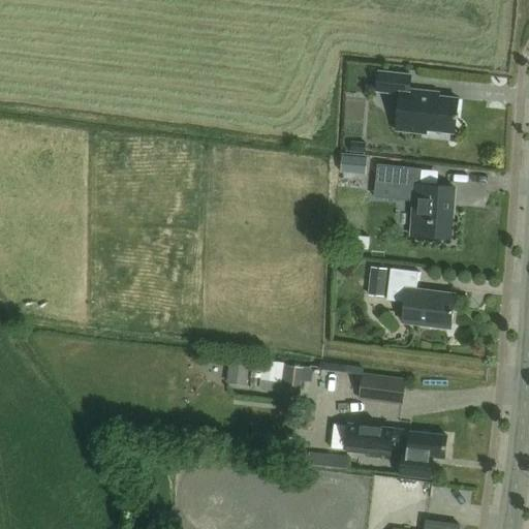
[(378,72),(377,92),(400,94),(397,131),(427,134),(427,130),(456,133),(460,100),(408,95),(410,75),(378,72)]
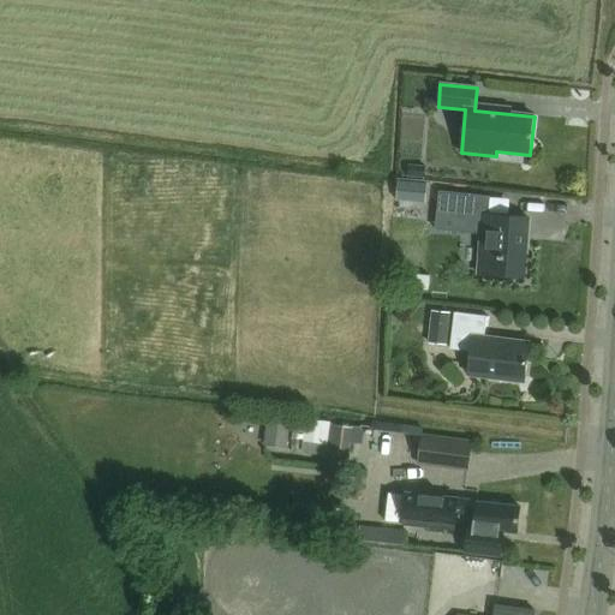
[(524,279),(529,219),(482,215),(478,275),(524,279)]
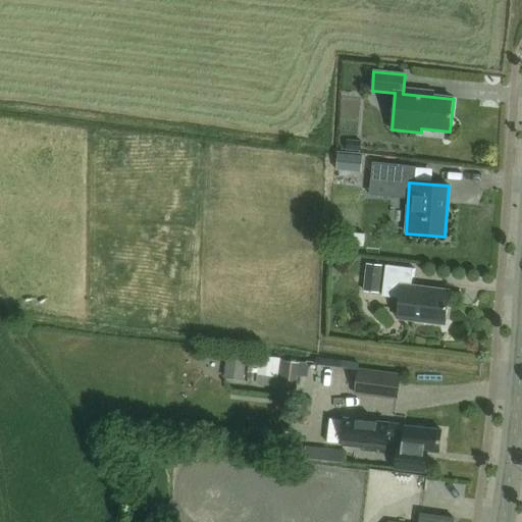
[(366,265),(363,293),(382,295),(381,297),(400,299),(398,319),(445,325),(449,291),(411,286),(412,270),(366,265)]
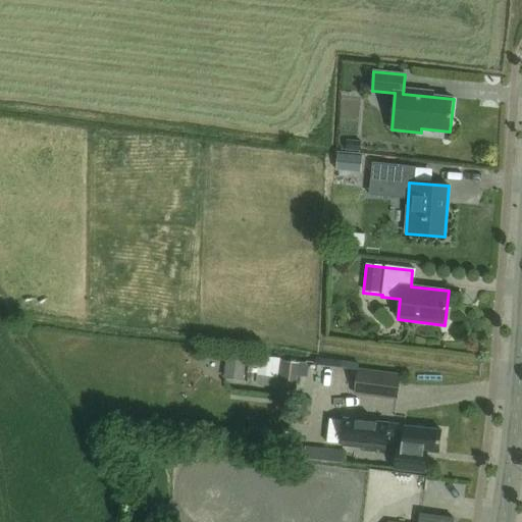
[(277,382),(281,356),(260,353),(256,379),(277,382)]
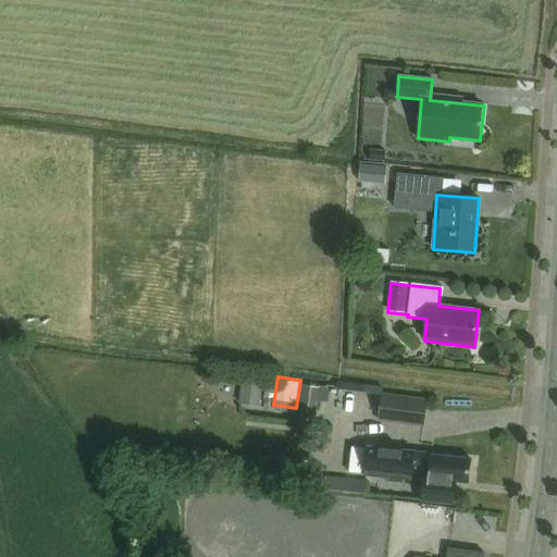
[(243,379),(242,399),(262,400),(263,380),(243,379)]
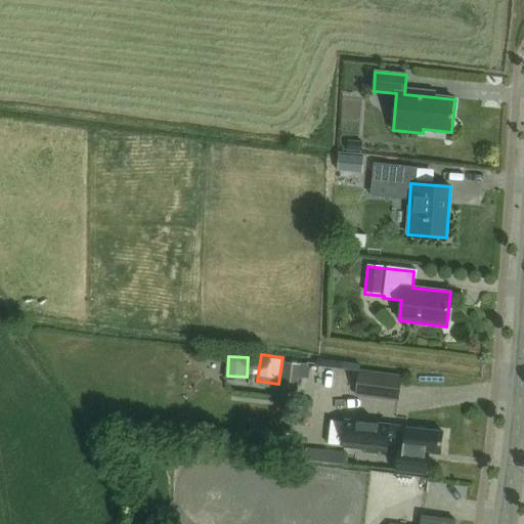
[(397,399),(400,377),(359,372),(356,394),(397,399)]
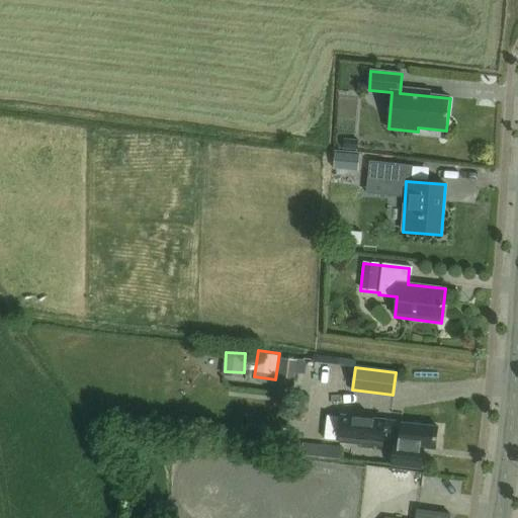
[(339,417),(327,415),(324,439),(336,441),(339,417)]
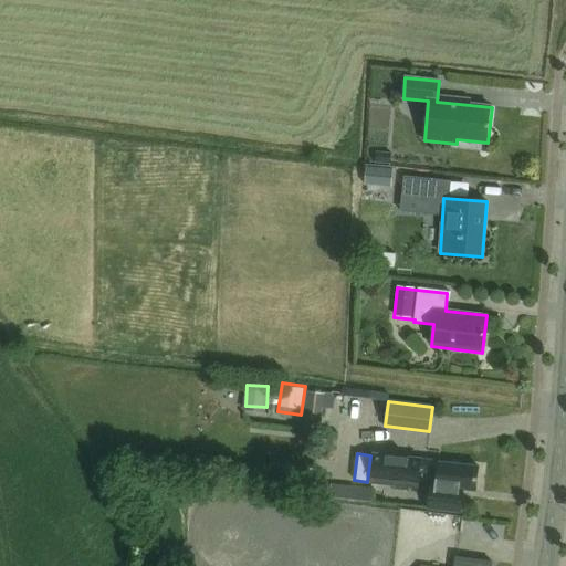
[(479,463),(420,457),(419,471),(438,473),(437,485),(430,484),(427,506),(461,510),(463,488),(475,489),(479,463)]
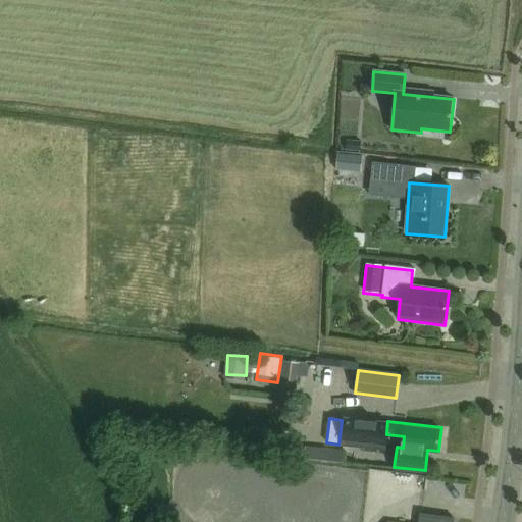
[(304,457),(345,462),(347,450),(305,445),(304,457)]
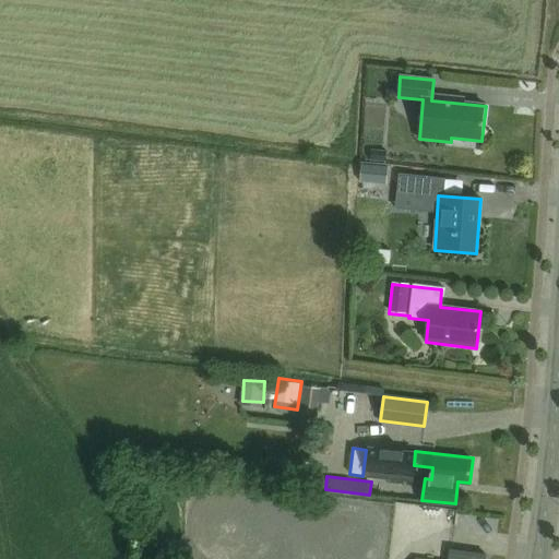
[(339,518),(337,545),(359,545),(359,523),(389,524),(390,500),(332,499),(332,518),(339,518)]
